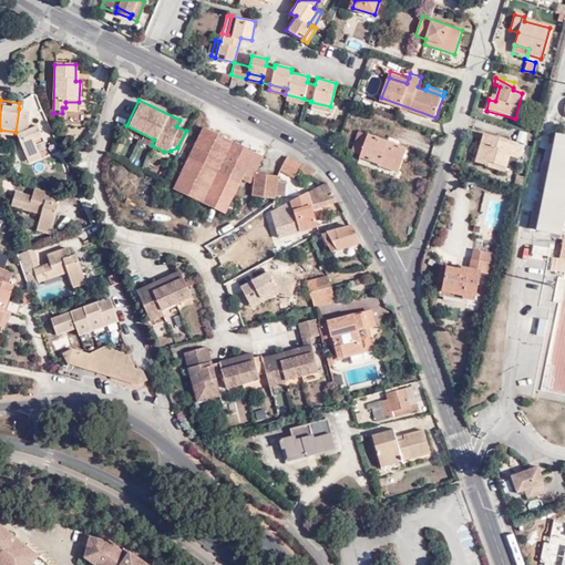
[(62,108),(62,113),(79,113),(79,102),(65,102),(65,108),(62,108)]
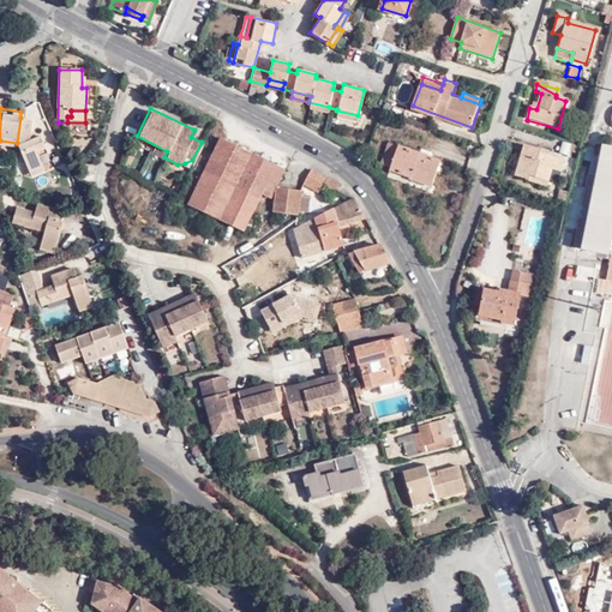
[(357,121),(358,115),(336,111),(335,115),(357,121)]
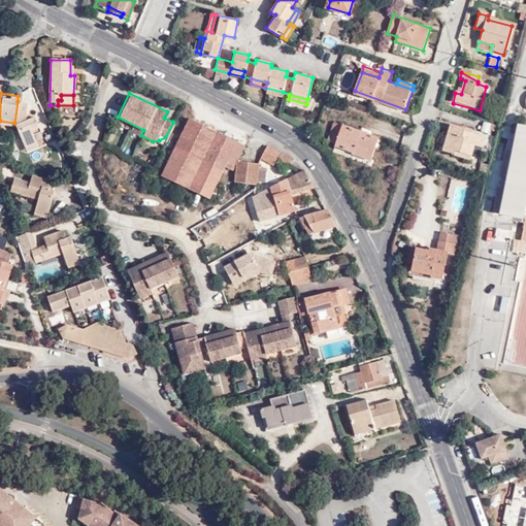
[(18,101),(14,123),(26,152),(38,146),(33,133),(31,129),(39,126),(34,114),(34,113),(26,112),(27,102),(18,101)]
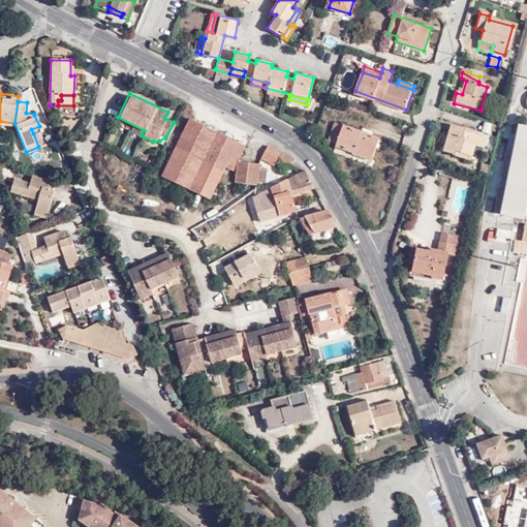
[(330,112),(323,109),(318,120),(326,123),(330,112)]
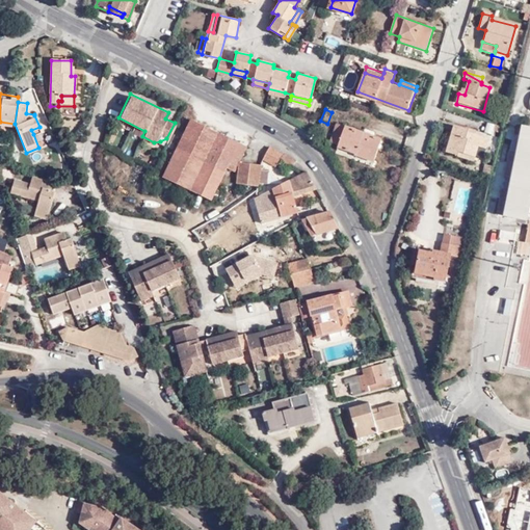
[(157,174),(187,187),(215,133),(184,117),(157,174)]
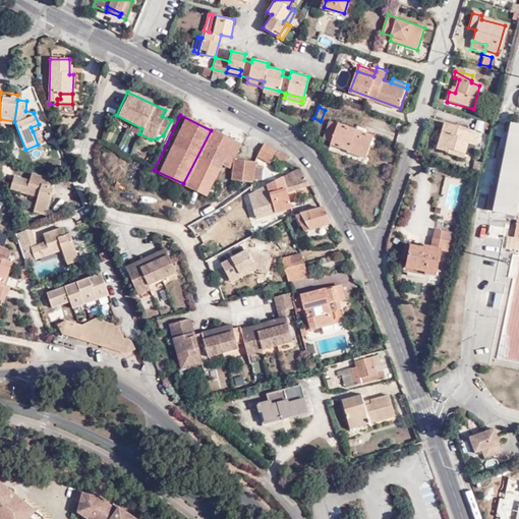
[(364,157),(372,135),(330,119),(323,137),(331,140),(330,143),(364,157)]
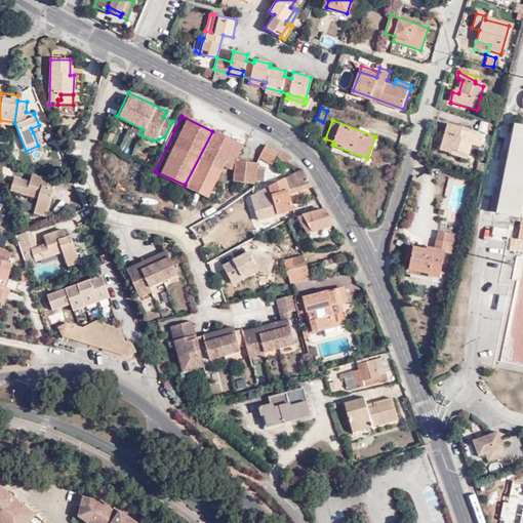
[(508,173),(506,187),(500,211),(521,216),(522,205),(522,125),(518,124),(513,149),(508,173)]
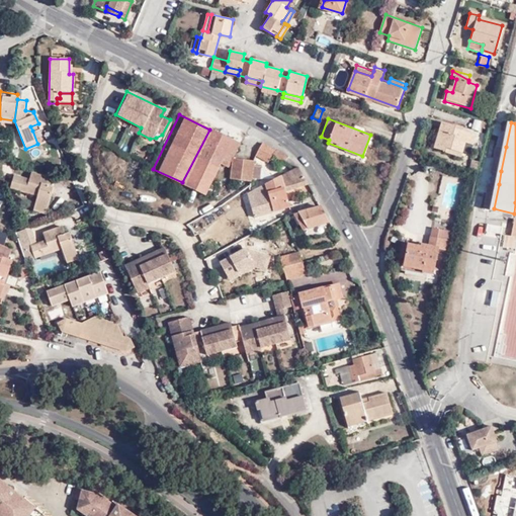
[(446,149),(461,153),(463,142),(473,144),(474,134),(455,129),(455,125),(440,123),(435,150),(445,153),(446,149)]
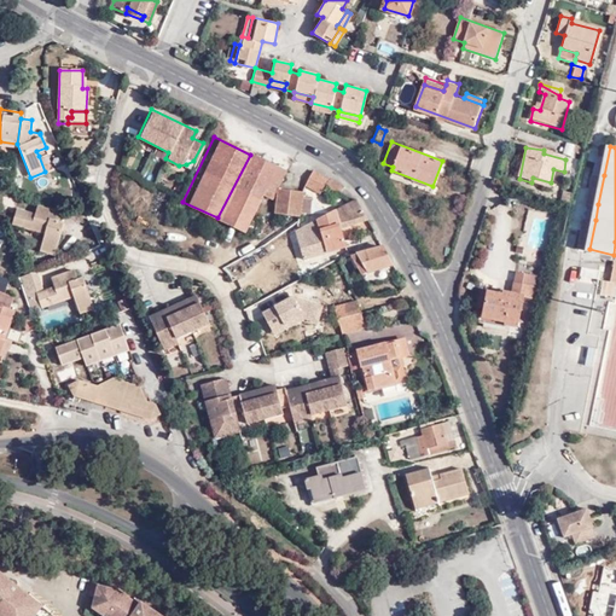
[(250,155),(218,218),(240,230),(260,189),(268,191),(271,187),(277,189),(278,187),(282,170),(250,155)]
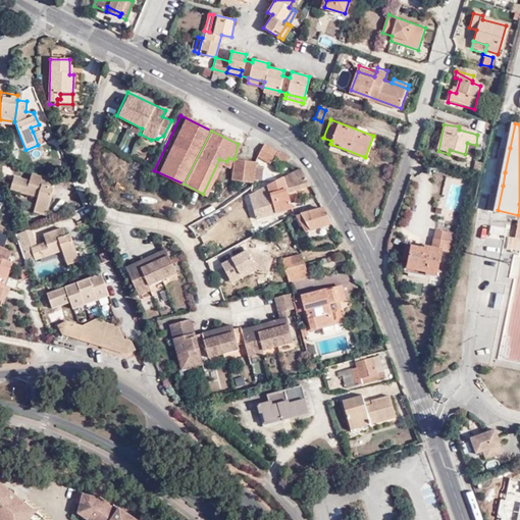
[(290,154),(264,141),(256,157),(269,164),(272,158),(284,164),(290,154)]
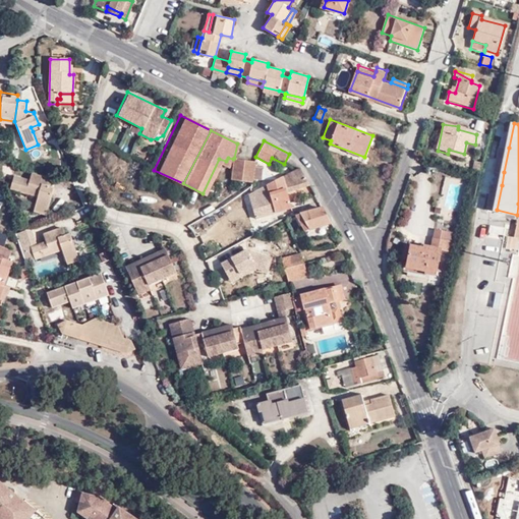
[(494,170),(504,172),(509,148),(499,146),(494,170)]
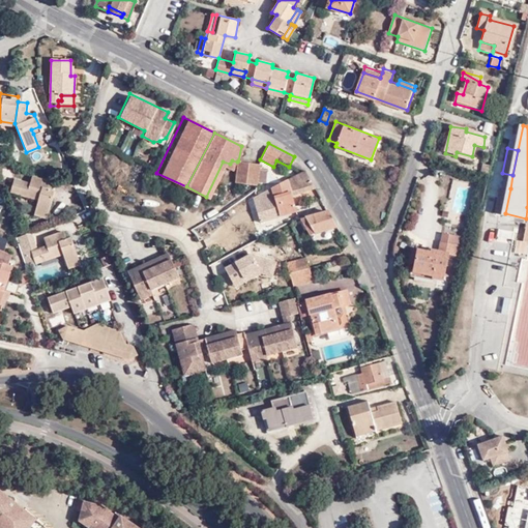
[(30,152),(31,159),(44,155),(41,149),(30,152)]
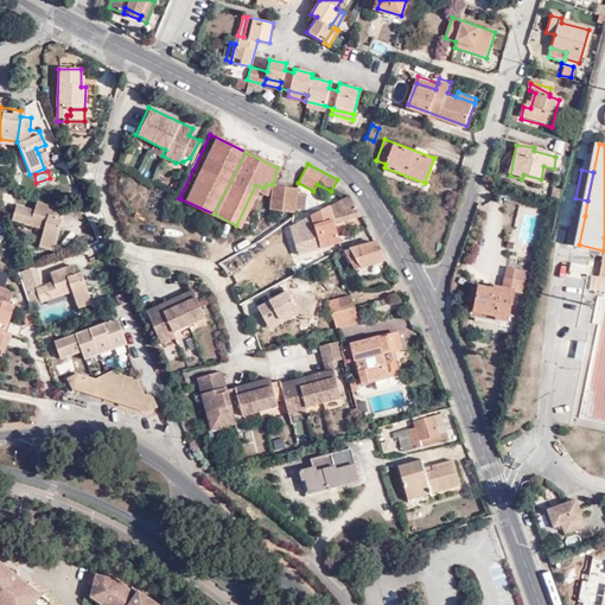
[(153,180),(151,188),(167,191),(169,185),(153,180)]
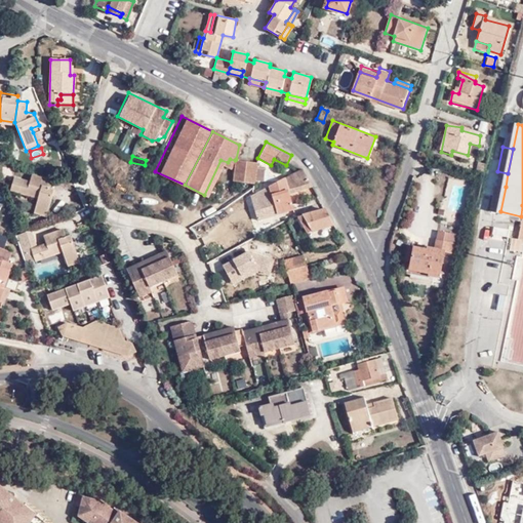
[(232,178),(251,183),(253,170),(254,165),(236,159),(235,160),(232,178)]
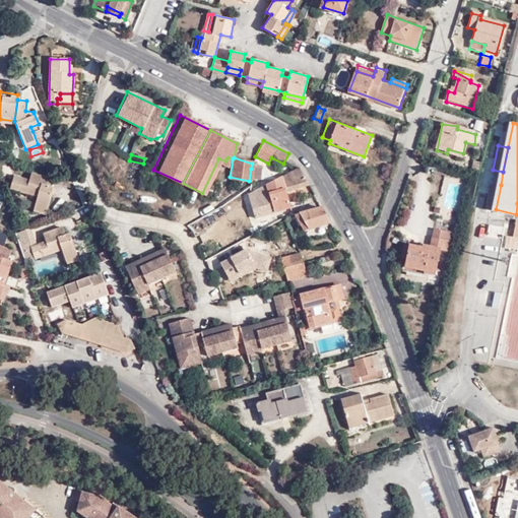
[(471,171),(478,173),(481,160),(474,159),(471,171)]
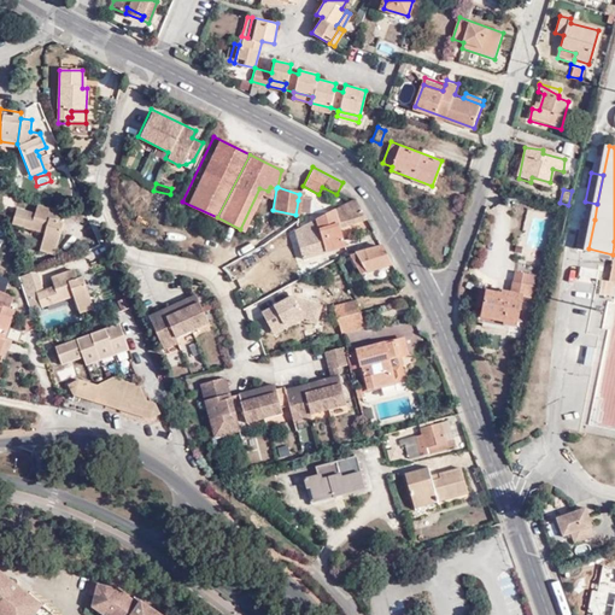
[(69,193),(68,200),(77,204),(80,197),(69,193)]
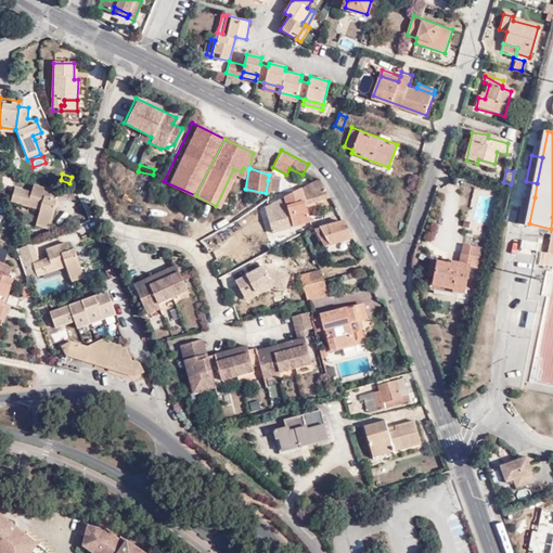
[(305,203),(330,195),(320,179),(262,209),(267,218),(275,215),(277,218),(271,221),(274,228),(279,229),(287,224),(285,220),(290,217),(295,227),(311,220),(305,203)]
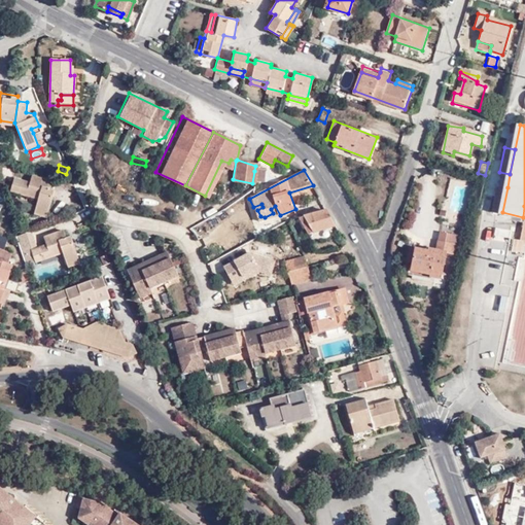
[(254,171),(252,183),(260,183),(263,171),(254,171)]
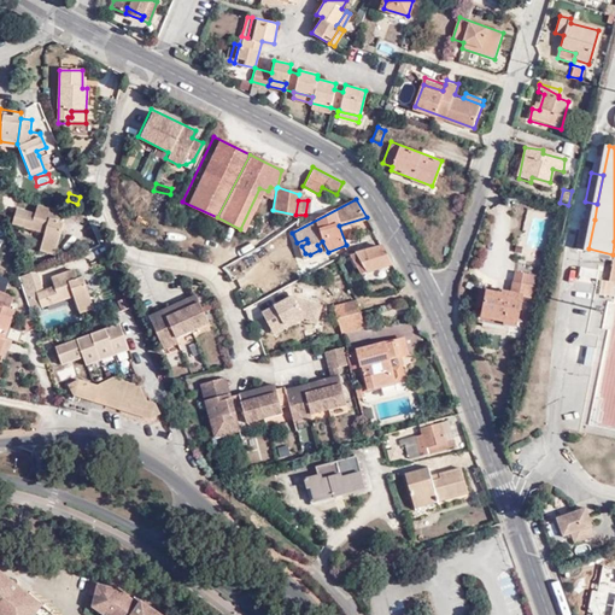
[(60,210),(35,203),(33,211),(15,205),(10,222),(42,232),(37,249),(53,253),(63,221),(57,218),(60,210)]
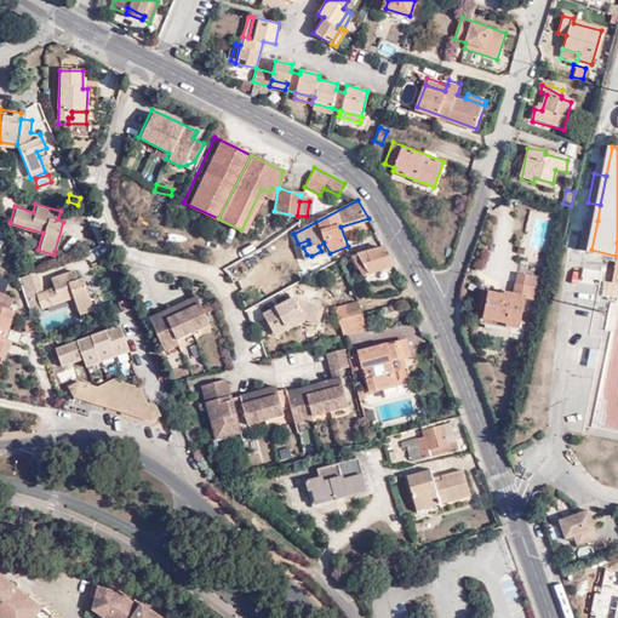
[(591,250),(598,221),(584,217),(578,247),(591,250)]
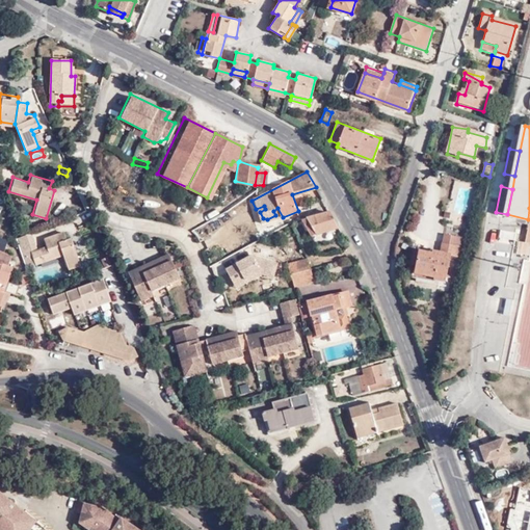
[(340,229),(329,212),(302,218),(311,235),(332,228),(335,231),(340,229)]
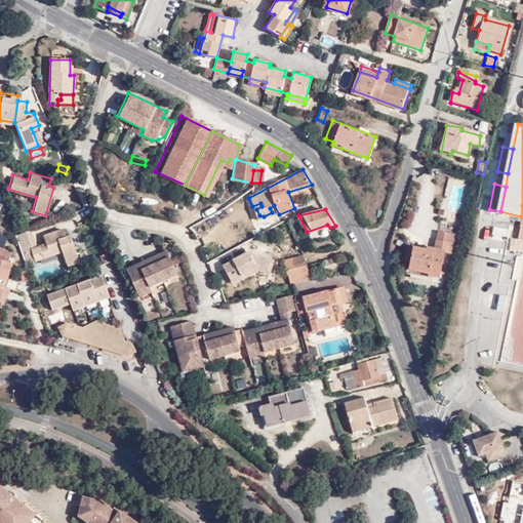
[(44,242),(29,247),(33,260),(62,250),(66,265),(79,260),(69,233),(65,235),(63,227),(42,234),(44,242)]
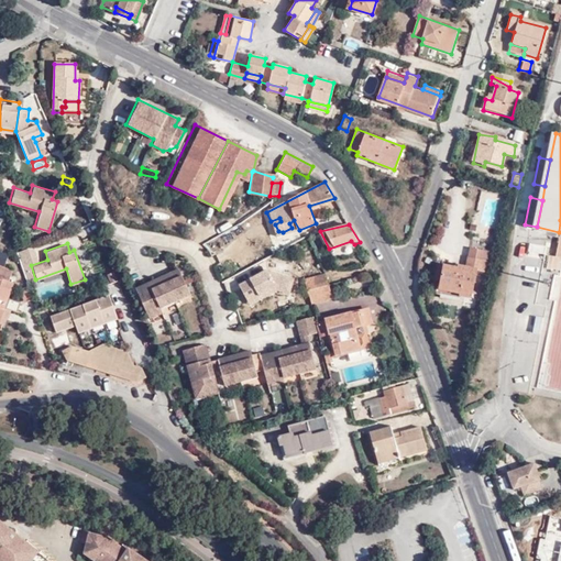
[(524,243),(523,270),(540,271),(541,243),(524,243)]
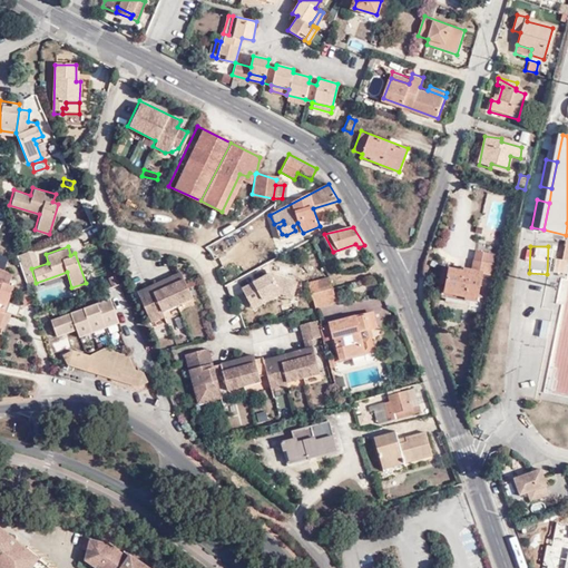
[(488,276),(492,254),(475,251),(470,270),(464,268),(463,273),(451,270),(446,293),(468,299),(467,302),(476,304),(483,275),(488,276)]
